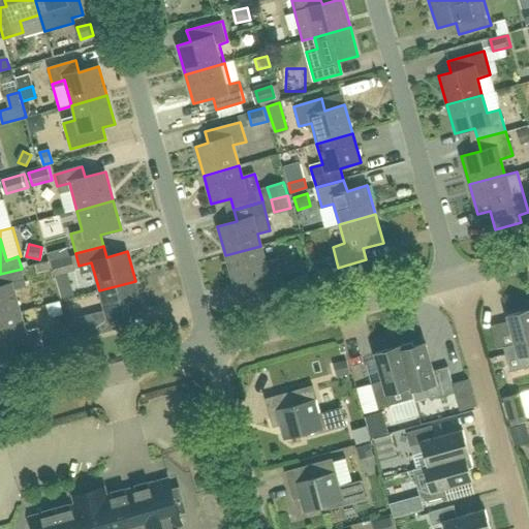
[(278,258),(265,261),(260,246),(225,255),(234,284),(246,280),(249,292),(284,282),(278,258)]
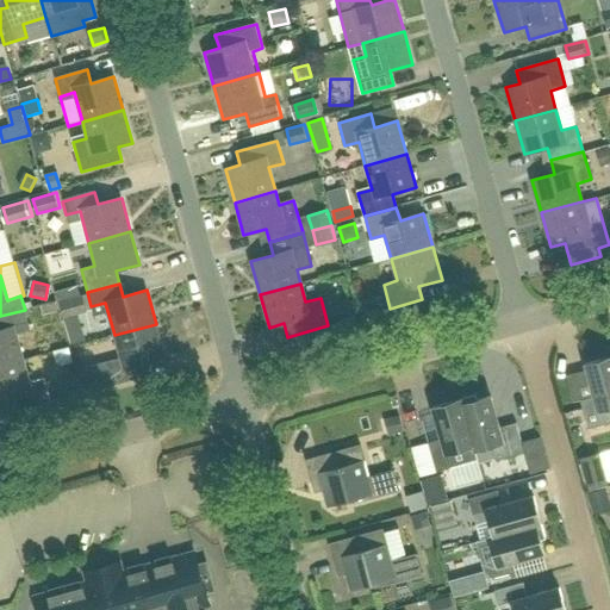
[(76,286),(56,292),(58,302),(61,302),(80,297),(76,286)]
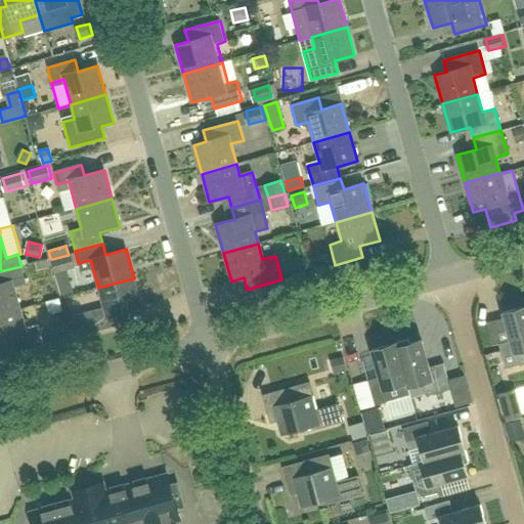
[(56,273),(77,267),(73,253),(69,255),(52,259),(56,273)]
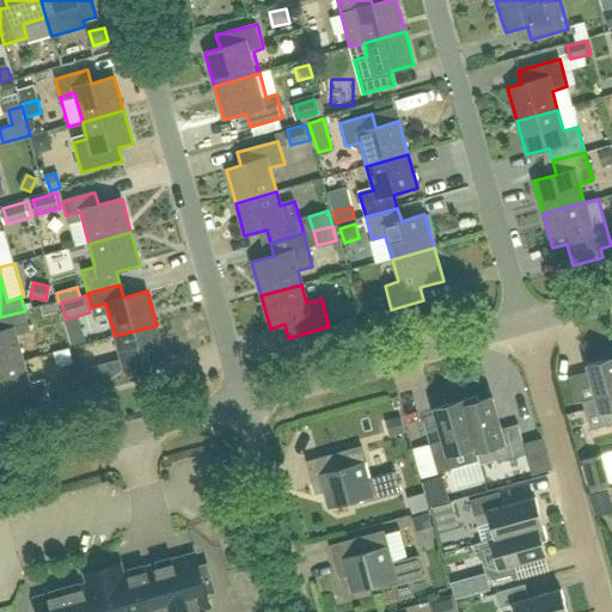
[(331,305),(336,326),(357,320),(353,300),(331,305)]
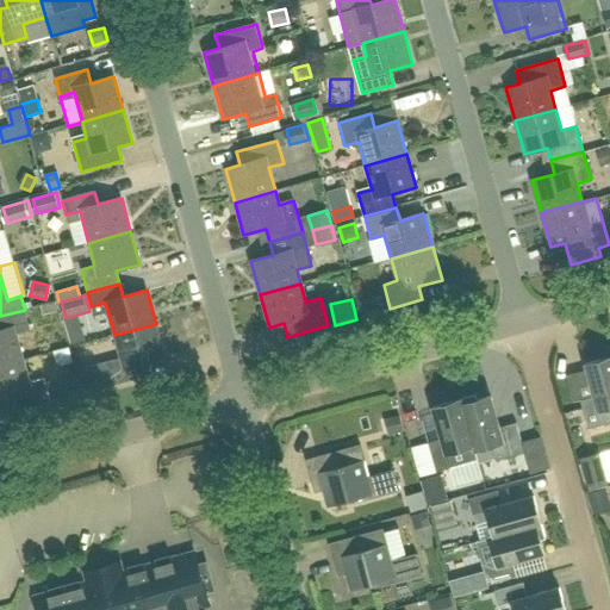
[(0,367),(25,360),(16,327),(29,323),(25,310),(0,316),(0,367)]
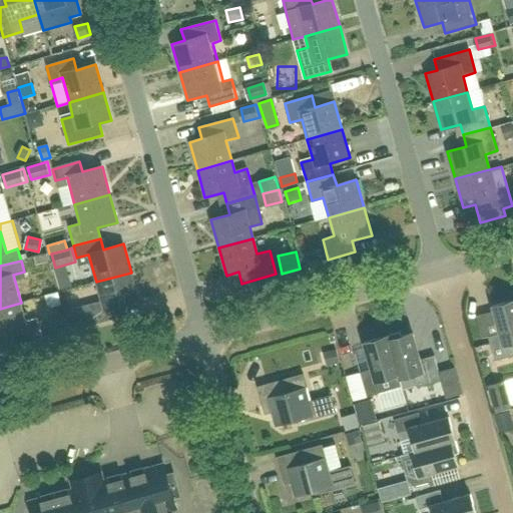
[(122,317),(119,306),(138,301),(131,273),(96,282),(100,300),(74,307),(80,329),(122,317)]
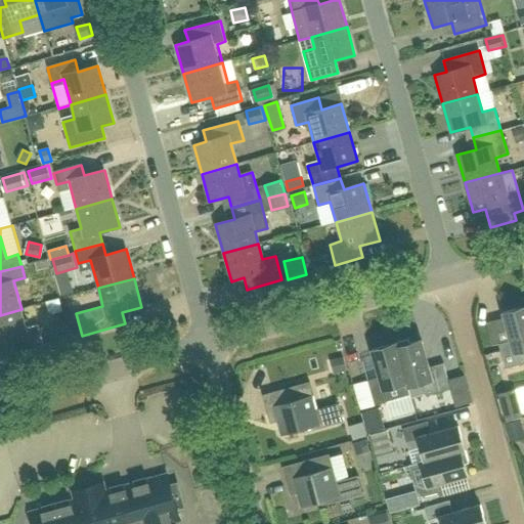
[(58,299),(46,302),(49,310),(54,313),(62,311),(58,299)]
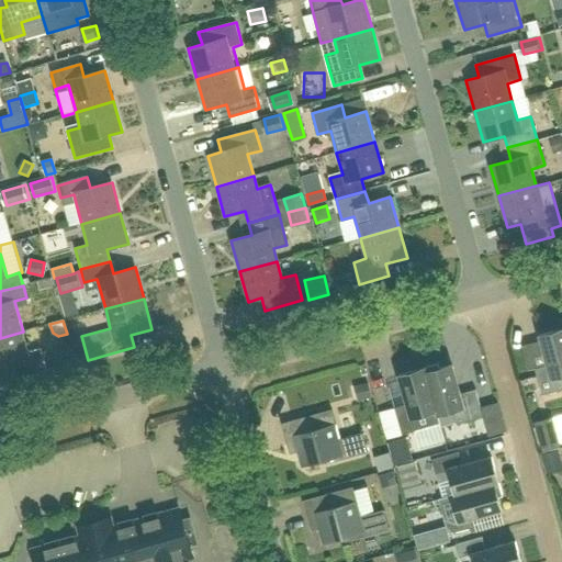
[(535,368),(542,395),(561,389),(561,375),(561,374),(561,328),(540,335),(541,340),(548,364),(535,368)]
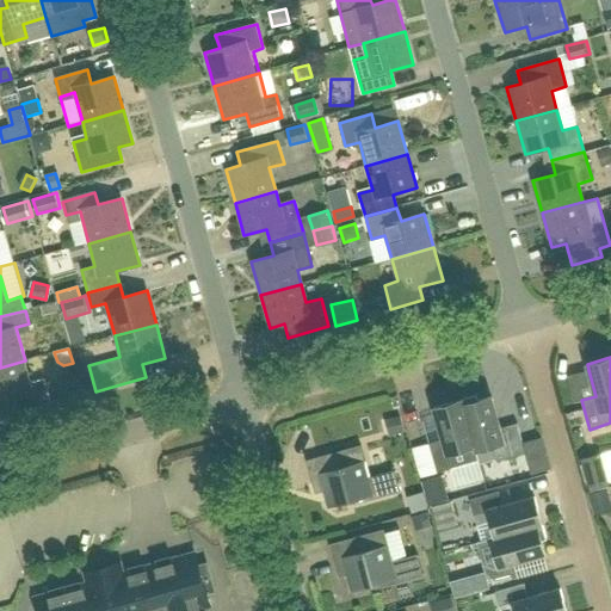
[(0,403),(16,399),(20,412),(53,402),(45,378),(31,382),(25,360),(0,368),(0,403)]
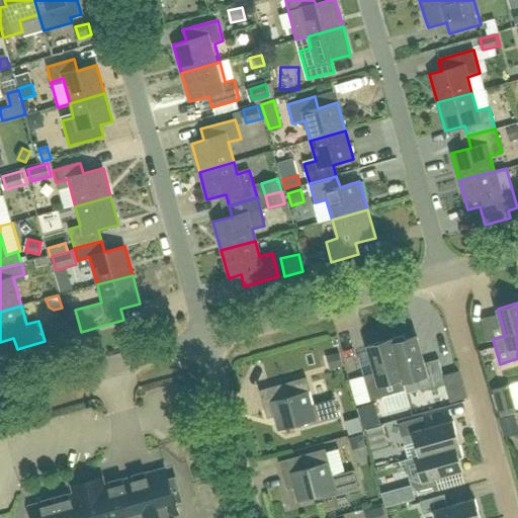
[(55,338),(72,333),(68,319),(51,324),(55,338)]
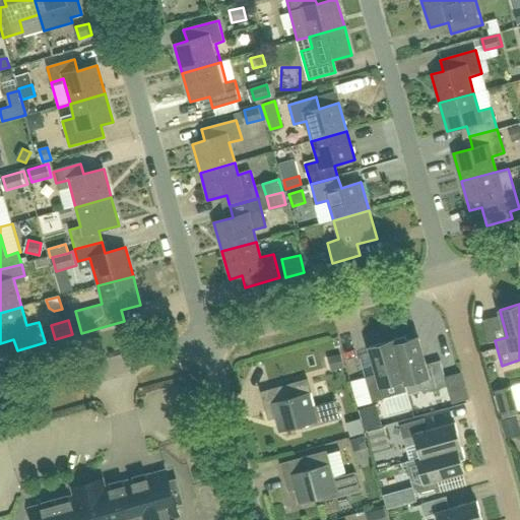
[(424,392),(447,385),(440,361),(426,365),(417,337),(406,341),(405,336),(393,340),(405,384),(419,380),(424,392)]
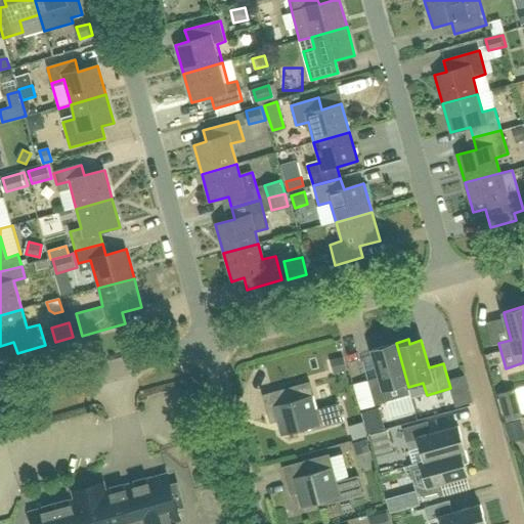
[(408,387),(396,343),(372,350),(374,355),(380,377),(367,381),(375,405),(388,402),(410,395),(408,387)]
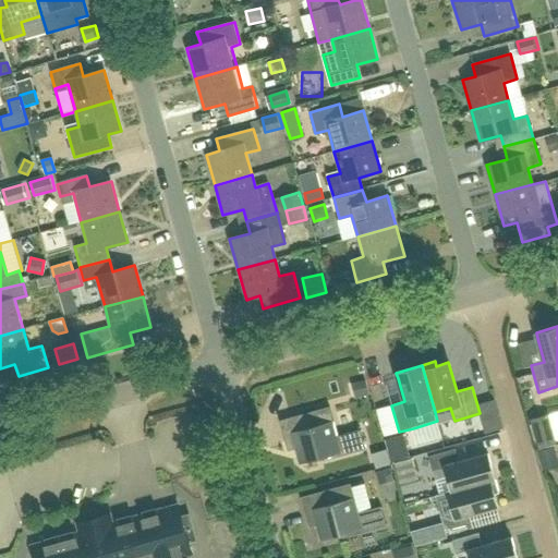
[(338,436),(329,407),(279,421),(288,451),(295,449),(300,464),(322,458),(322,461),(365,449),(360,429),(338,436)]
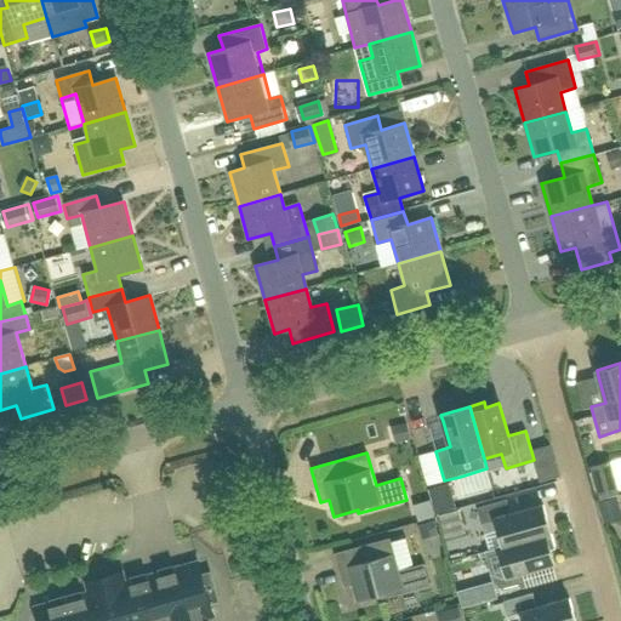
[(592,466),(599,495),(620,490),(613,460),(592,466)]
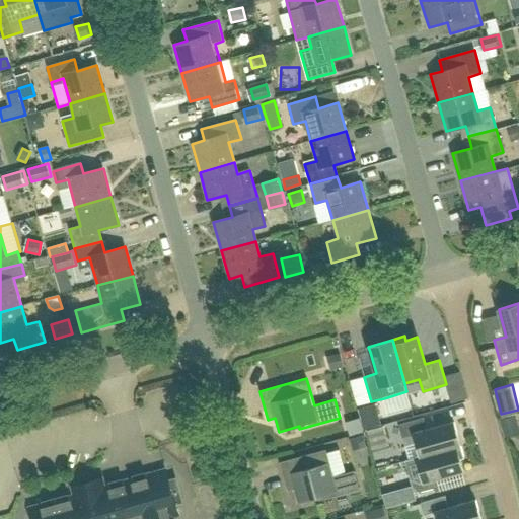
[(374,404),(358,410),(363,429),(380,424),(374,404)]
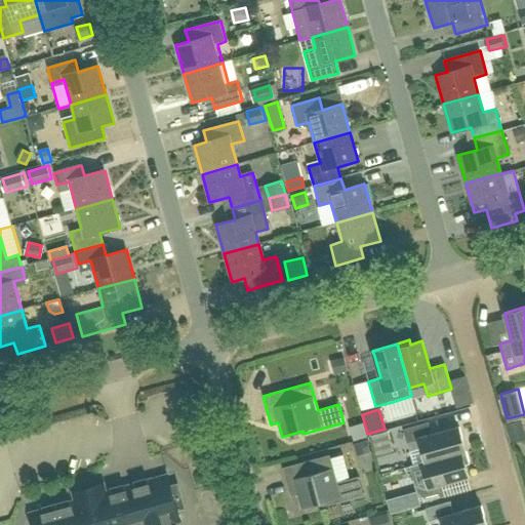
[(422,463),(466,451),(459,427),(454,429),(432,435),(429,422),(403,430),(409,451),(421,448),(426,461),(421,462),(422,463)]
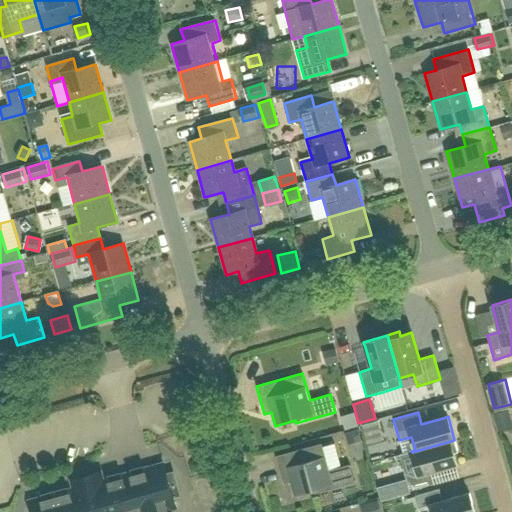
[(454,453),(458,452),(454,440),(412,452),(400,455),(409,491),(434,484),(430,472),(457,464),(454,453)]
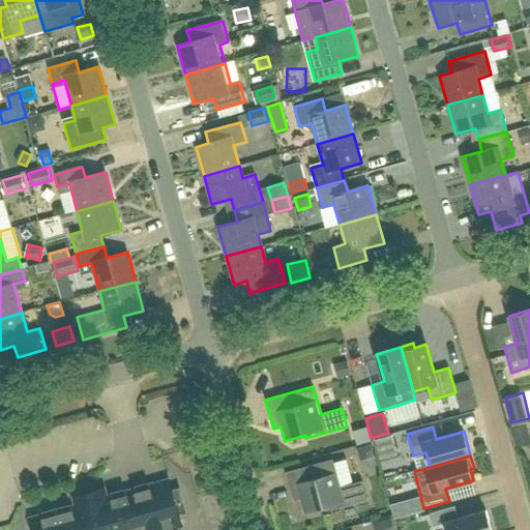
[(333,460),(286,472),(293,501),(300,499),(304,513),(325,508),(326,511),(367,500),(362,481),(352,483),(346,459),(333,462),(333,460)]
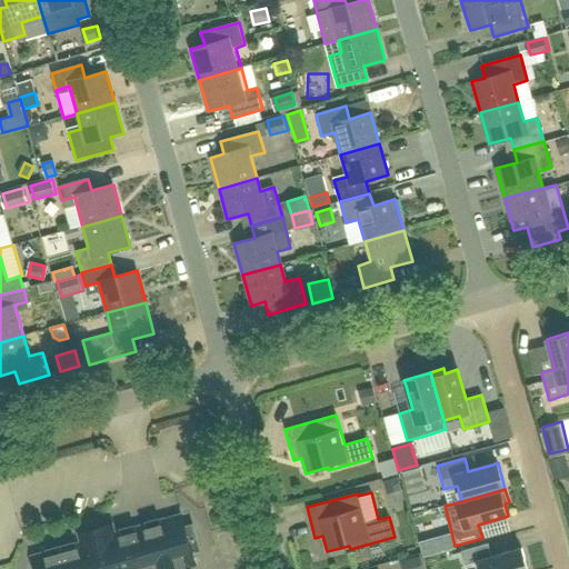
[(82,542),(33,557),(36,568),(189,568),(189,566),(196,563),(182,516),(115,535),(111,525),(80,533),(82,542)]
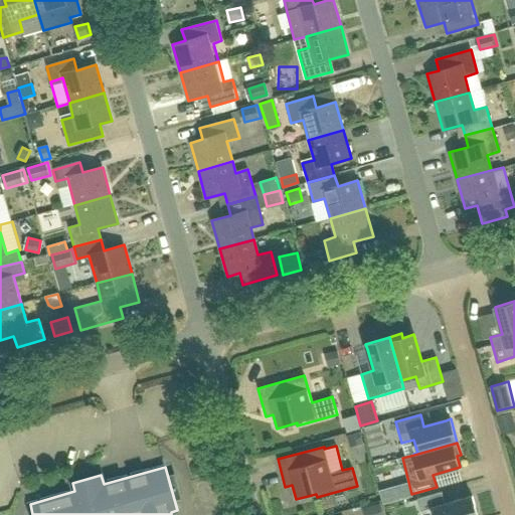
[(389,488),(379,490),(383,504),(393,501),(389,488)]
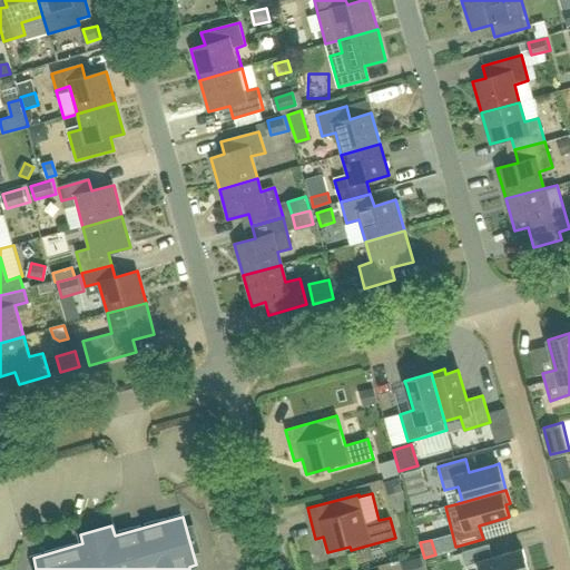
[(528,569),(522,549),(517,550),(517,551),(493,558),(489,544),(462,552),(465,566),(480,562),(481,569),(528,569)]
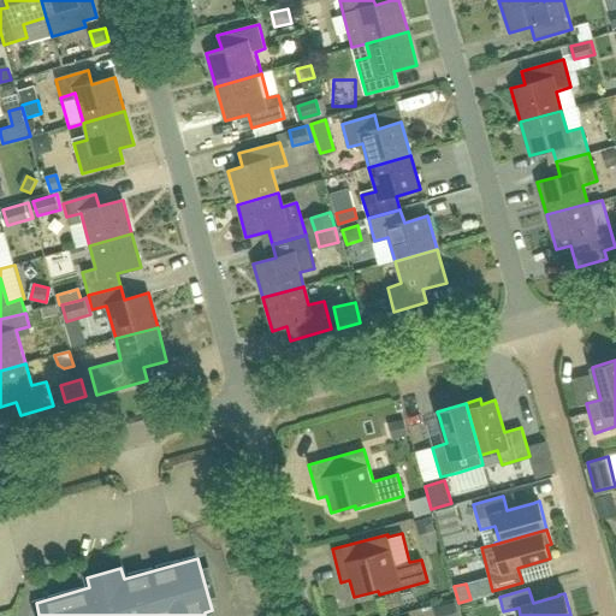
[(456,615),(454,602),(433,608),(436,615),(456,615)]
